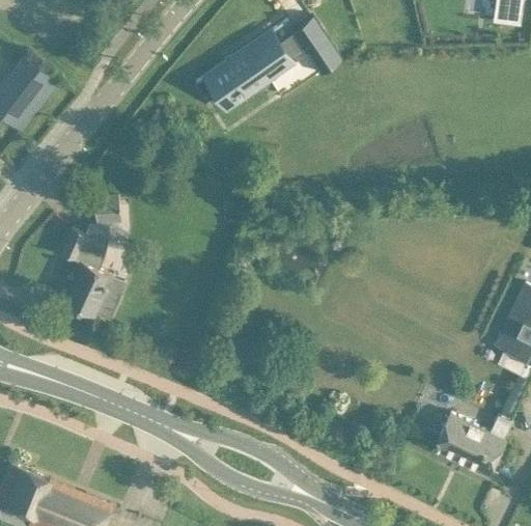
[(466,0),(465,15),(483,18),(485,0),(466,0)]
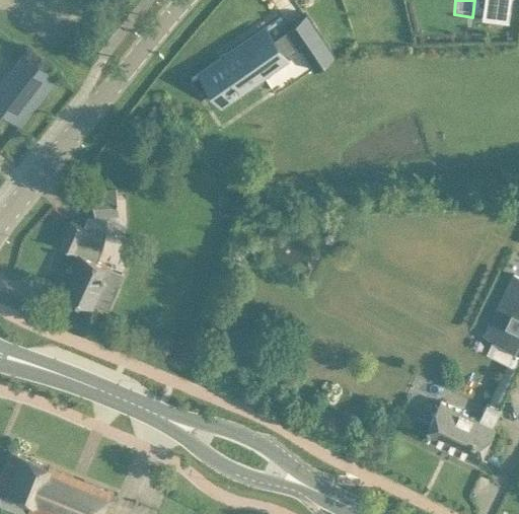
[(508,26),(511,0),(485,0),(483,23),(508,26)]
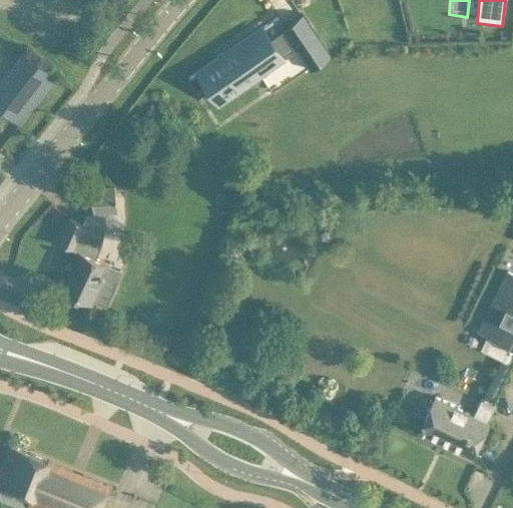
[(216,62),(189,81),(190,83),(199,76),(219,106),(250,85),(285,62),(285,61),(297,54),(310,73),(331,59),(303,18),(282,32),(283,34),(269,44),(262,34),(278,23),(277,22),(223,58),(217,63),(216,62)]
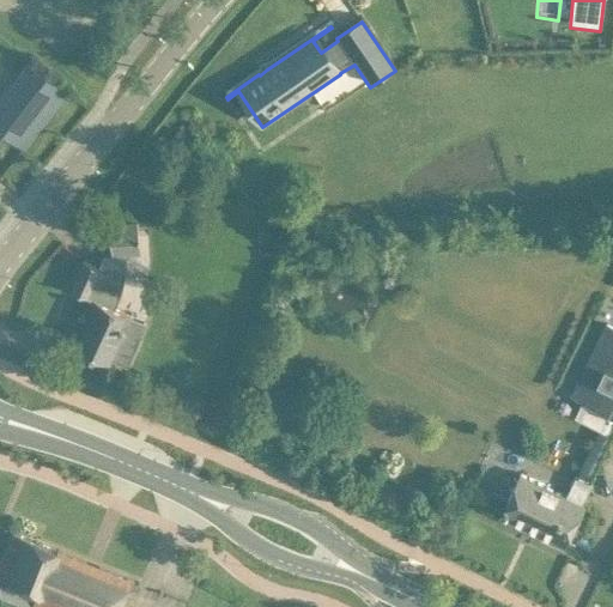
[(0,104),(0,134),(5,138),(24,152),(67,96),(29,67),(0,104)]
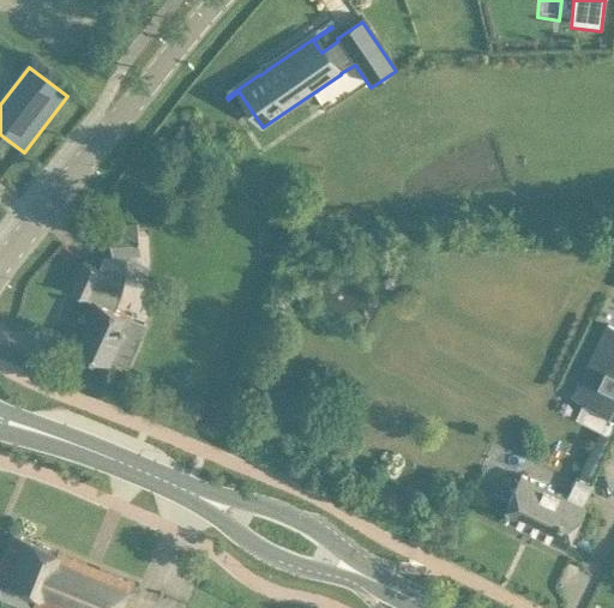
[(84,266),(71,296),(91,305),(85,319),(91,321),(77,354),(76,355),(108,369),(110,365),(127,372),(139,344),(119,335),(126,319),(112,313),(119,296),(121,277),(121,259),(139,257),(137,228),(132,228),(108,230),(112,260),(103,260),(98,272),(84,266)]
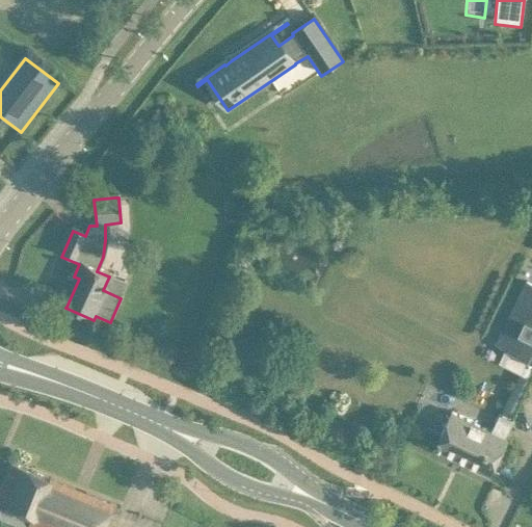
[(490,431),(452,415),(434,452),(488,478),(514,424),(508,422),(531,370),(531,289),(526,286),(496,348),(504,352),(497,366),(520,377),(501,418),(498,416),(490,431)]
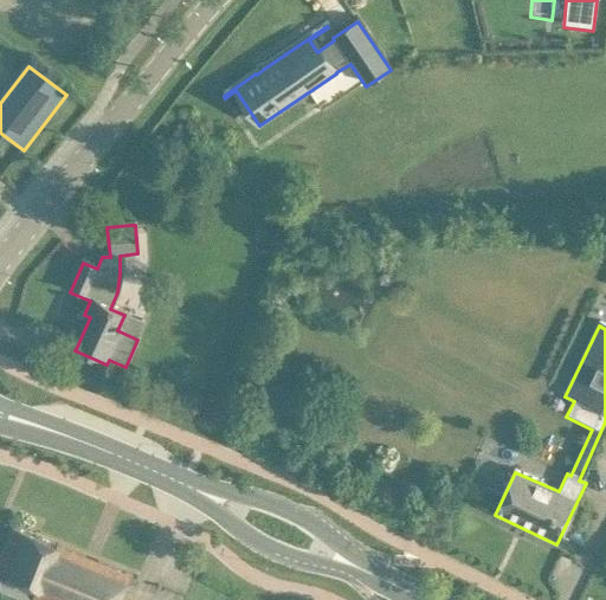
[(13,531),(5,553),(0,563),(0,572),(39,588),(34,599),(116,599),(127,578),(13,531)]
